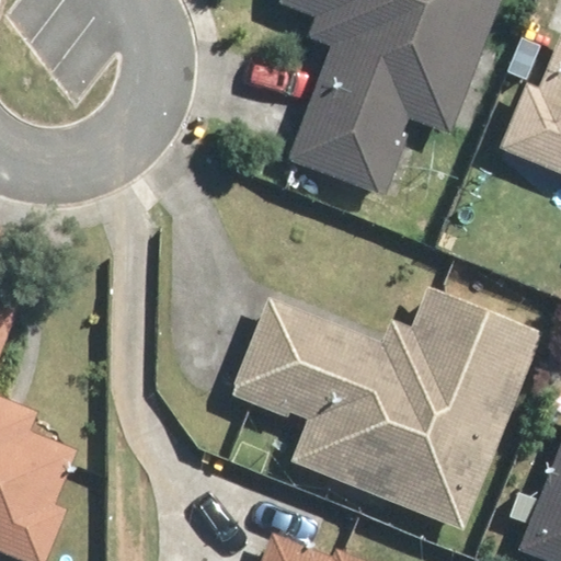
[(504,0),(282,0),(321,15),(313,34),(336,43),(288,167),(384,203),(416,116),(454,130),(504,0)]
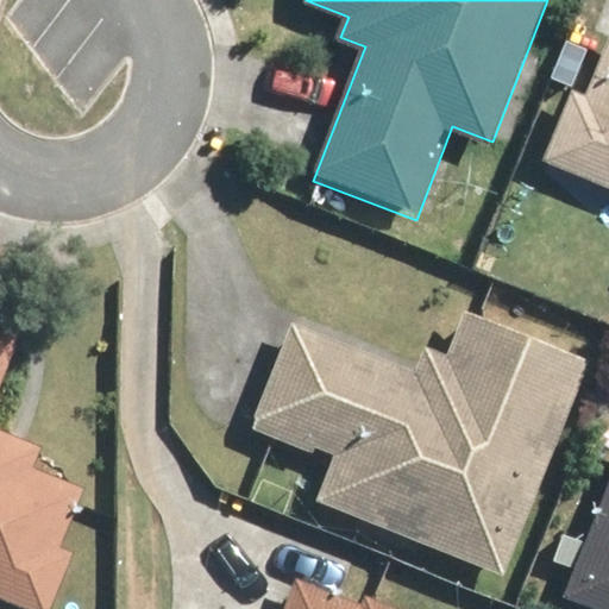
[(572,93),(545,161),(608,186),(608,56),(591,101),(572,93)]
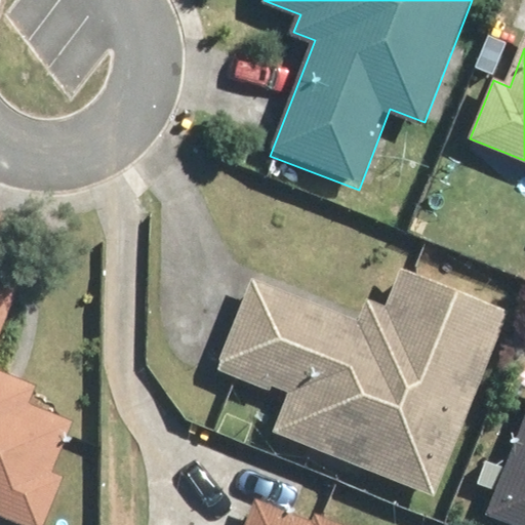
[(513,311),(403,264),(386,303),(374,297),(363,323),(251,275),(211,367),(282,398),(269,428),(433,498),(513,311)]
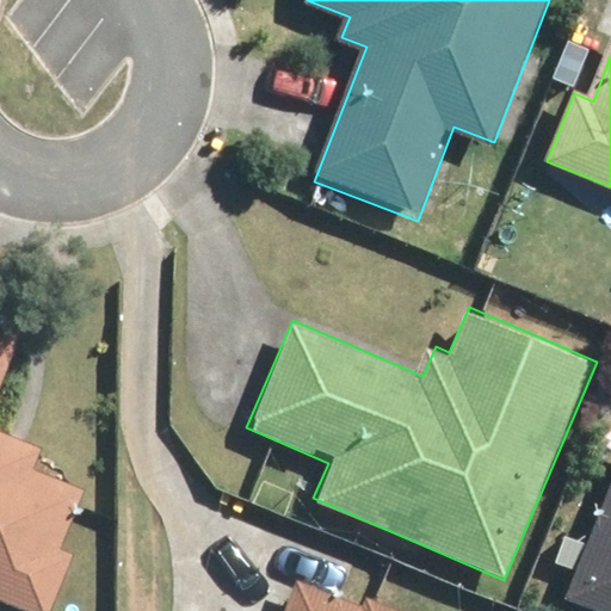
[(0,320),(0,596),(37,610),(54,610),(78,556),(59,548),(84,486),(36,466),(43,448),(0,429),(0,387),(24,329),(0,320)]
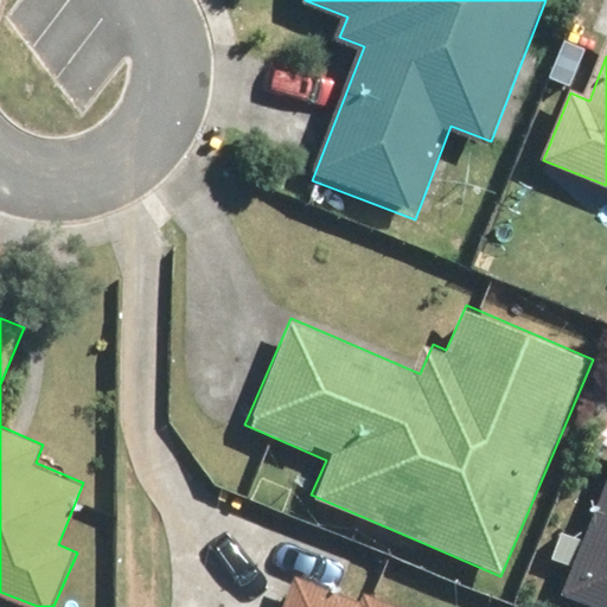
[(606,606),(606,496),(569,596),(600,606),(606,606)]
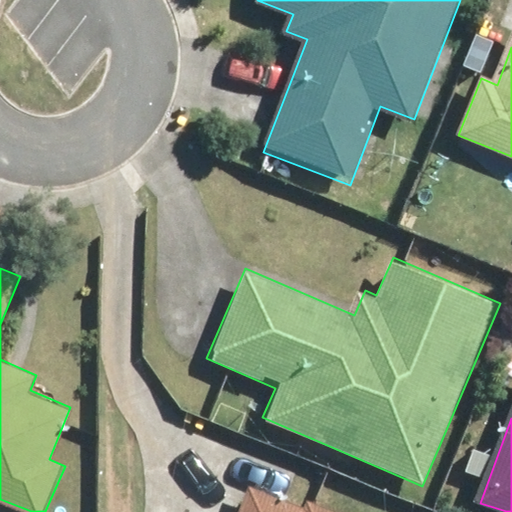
[(337,511),(251,479),(238,511),(337,511)]
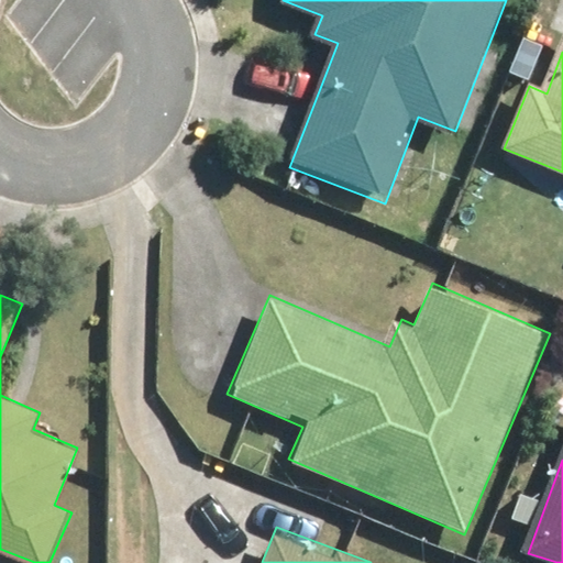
All buildings are outlined.
